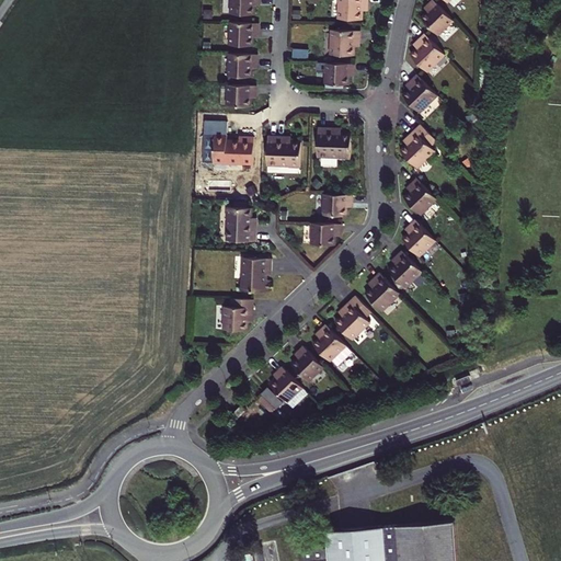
[(231,0),(231,13),(255,14),(255,6),(255,0),(231,0)]
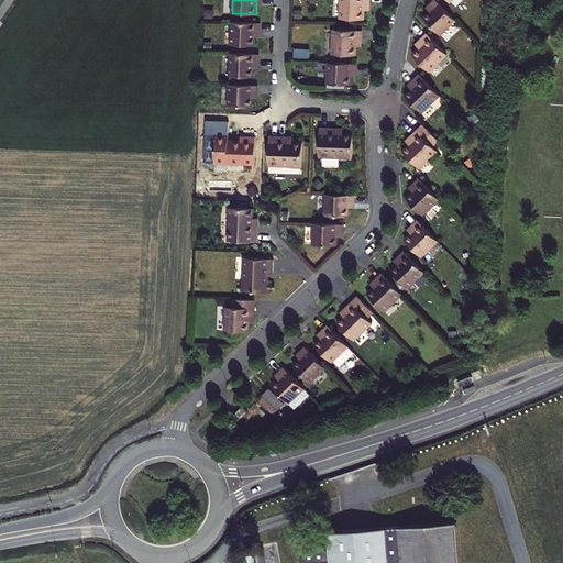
[(370,3),(368,0),(340,0),(340,19),(364,20),(364,10),(364,3),(370,3)]
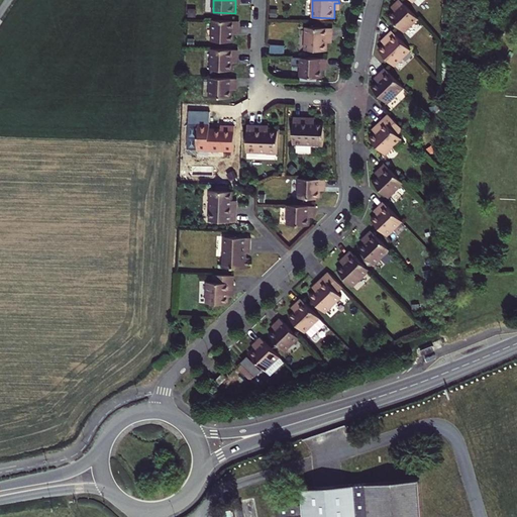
[(404,32),(418,18),(400,0),(399,0),(394,5),(396,6),(394,9),(395,10),(389,16),(404,32)]
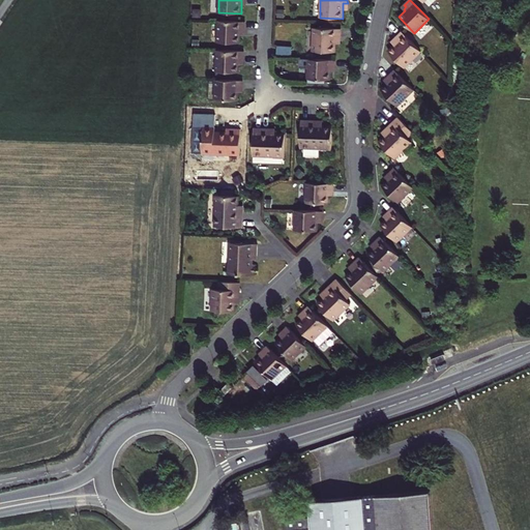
[(193,17),(201,18),(202,9),(193,8),(193,17)]
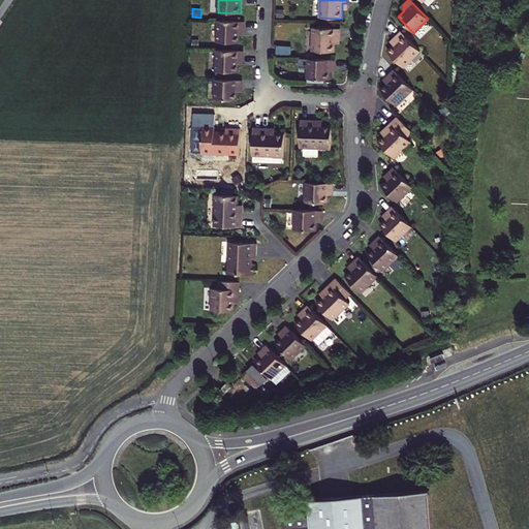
[(245,30),(245,22),(217,21),(217,41),(239,42),(240,34),(242,35),(242,30),(245,30)]
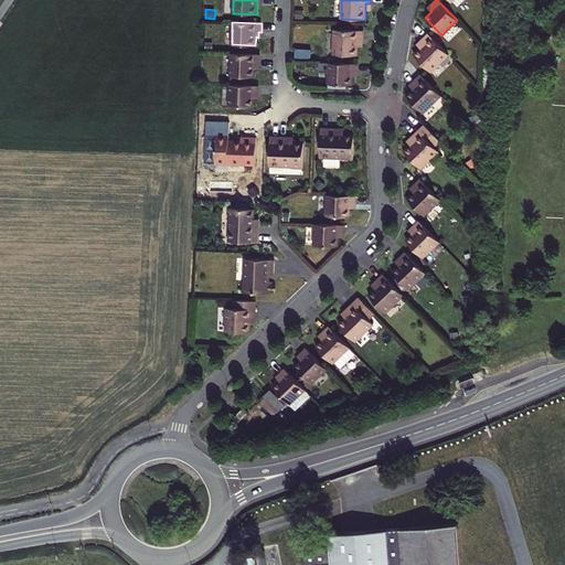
[(457,24),(444,34),(446,39),(460,29),(457,24)]
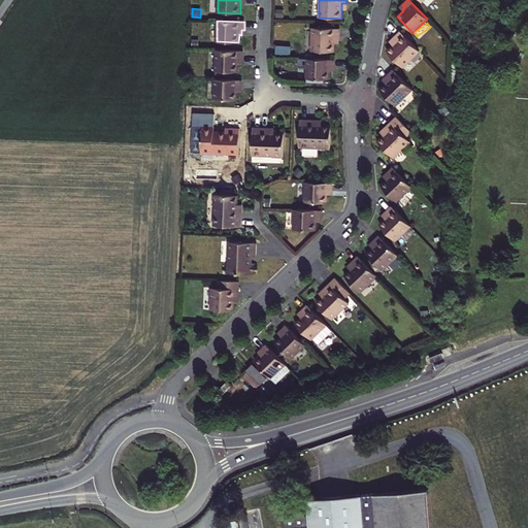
[(339,37),(339,29),(312,27),(311,51),(334,52),(334,43),(334,37),(339,37)]
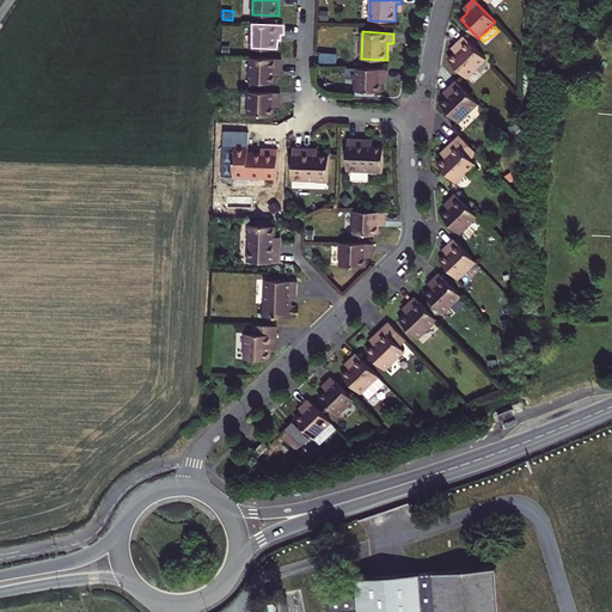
[(466,78),(487,59),(465,36),(458,43),(461,47),(456,53),(448,60),(466,78)]
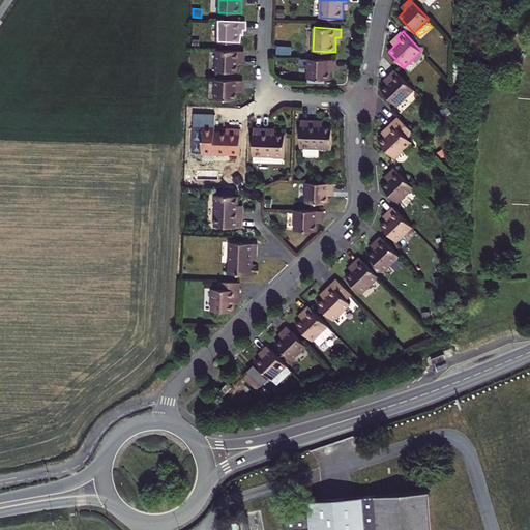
[(292,47),(278,47),(277,55),(291,56),(292,47)]
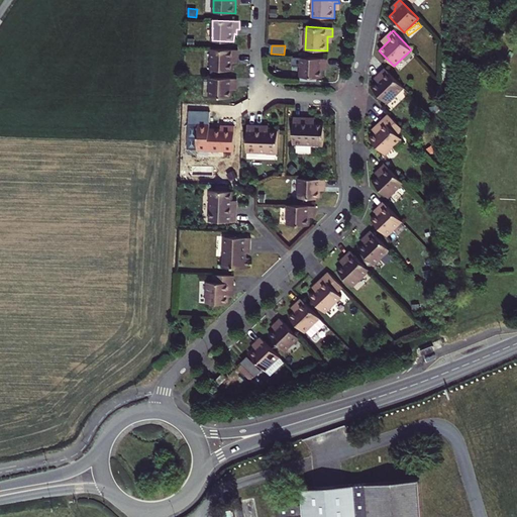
[(237,58),(238,49),(211,48),(211,70),(232,71),(233,63),(235,63),(235,58),(237,58)]
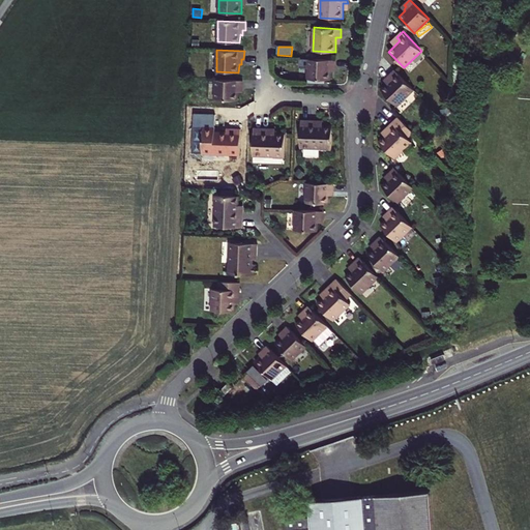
[(335,67),(335,60),(308,59),(307,79),(330,80),(330,71),(332,71),(333,67),(335,67)]
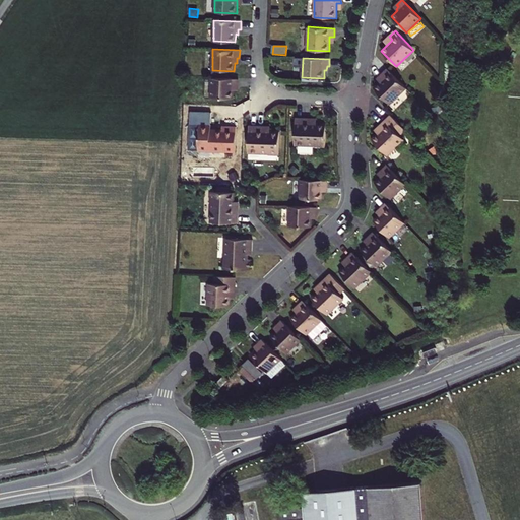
[(390,104),(406,88),(388,69),(382,74),(385,78),(380,82),(375,88),(390,104)]
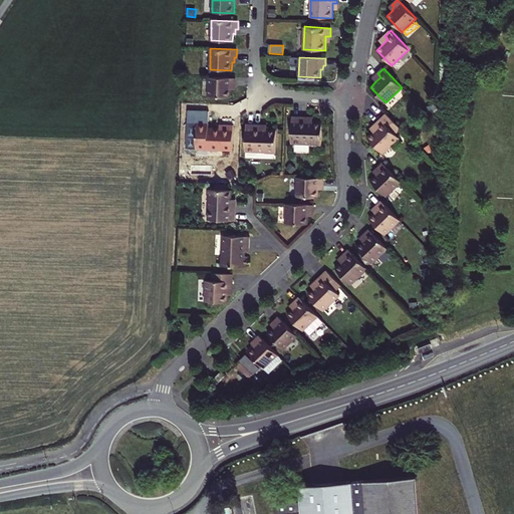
[(235,85),(236,78),(209,77),(208,96),(230,97),(231,89),(233,89),(233,85),(235,85)]
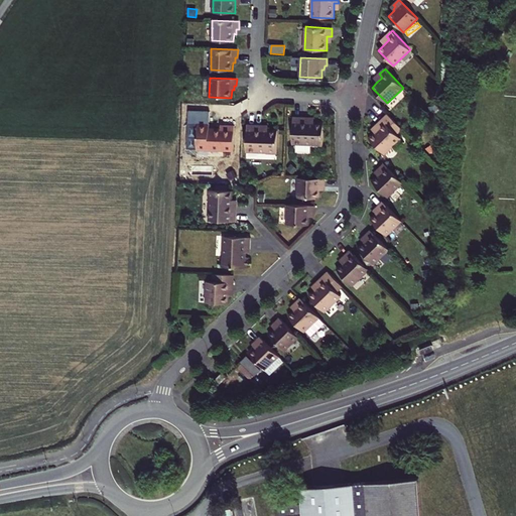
[(397,134),(402,128),(388,114),(377,125),(380,128),(375,133),(369,138),(385,154),(401,138),(397,134)]
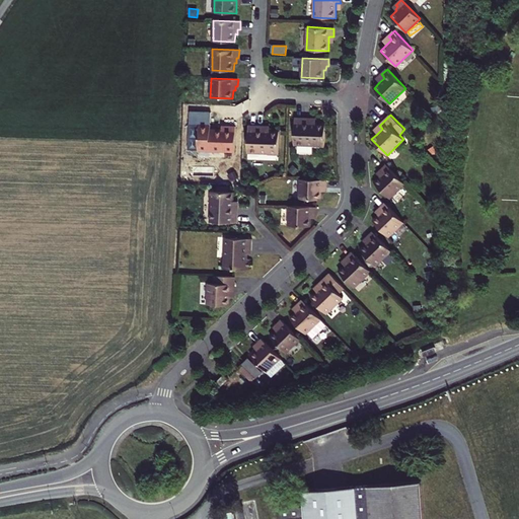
[(310,118),(295,118),(294,144),(314,145),(314,146),(325,147),(325,123),(316,123),(310,123),(310,118)]
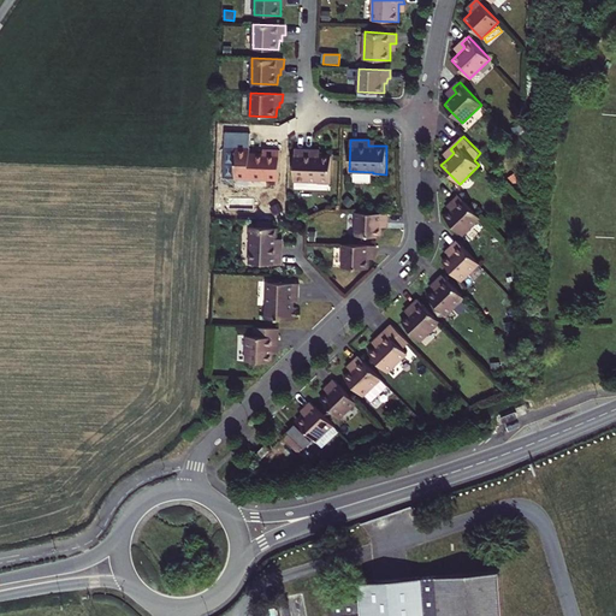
[(250,149),(225,148),(225,177),(279,179),(280,149),(264,149),(264,154),(250,153),(250,149)]
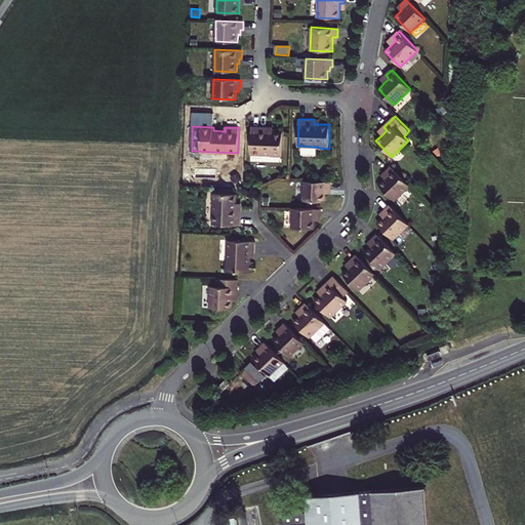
[(268,127),(251,127),(250,154),(271,155),(271,156),(282,156),(282,132),(273,132),(267,132),(268,127)]
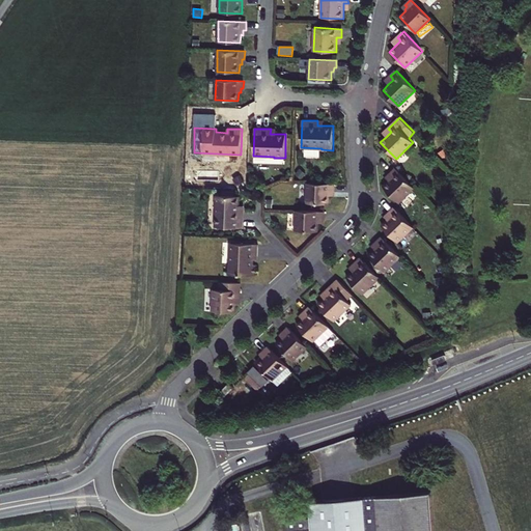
[(443,158),(448,155),(445,149),(440,154),(443,158)]
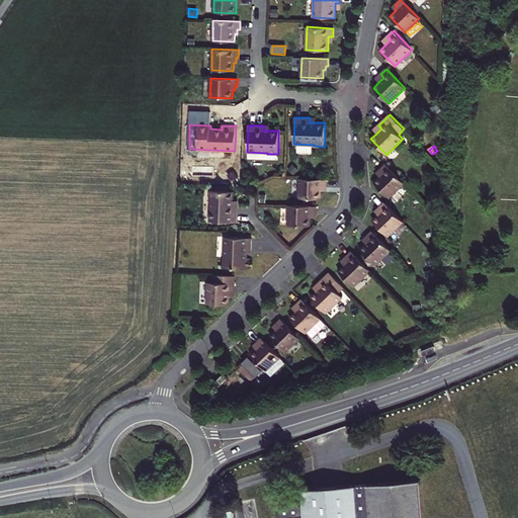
[(390,197),(405,183),(386,164),(380,170),(381,171),(378,175),(379,177),(374,182),(390,197)]
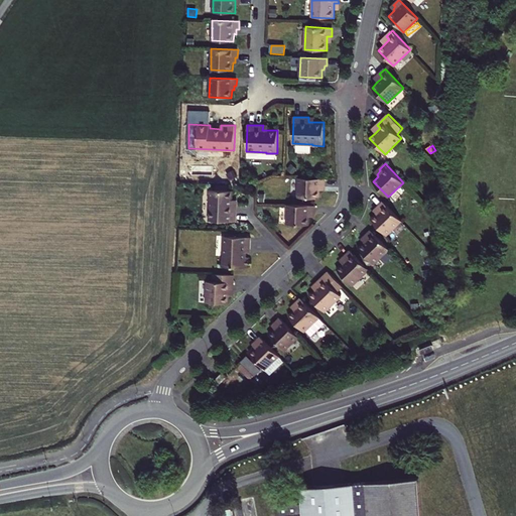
[(287,169),(292,174),(297,169),(292,164),(287,169)]
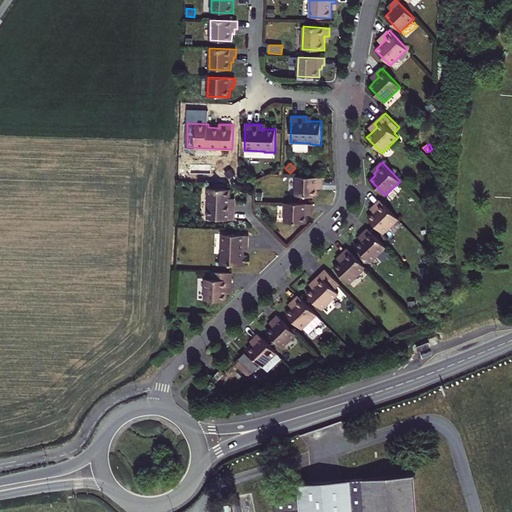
[(228,179),(235,176),(232,169),(225,172),(228,179)]
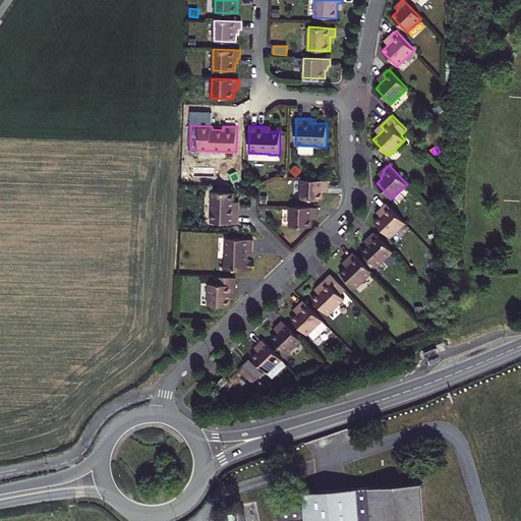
[(328,188),(328,180),(301,179),(300,199),(323,200),(323,191),(326,191),(326,188),(328,188)]
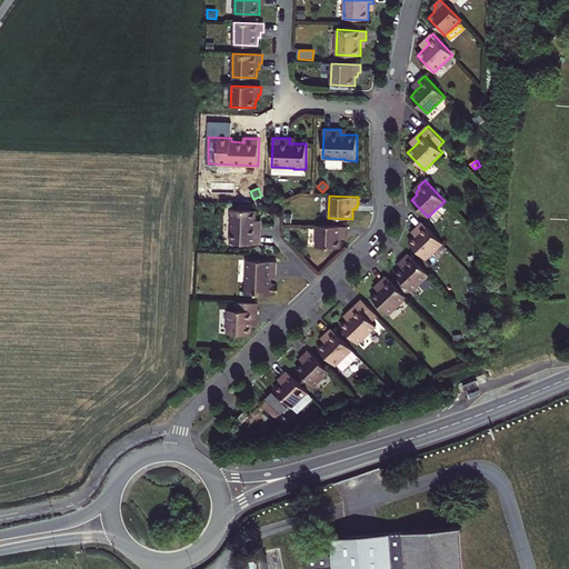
[(231,209),(231,243),(260,245),(260,228),(256,228),(256,220),(256,210),(250,210),(238,210),(231,209)]
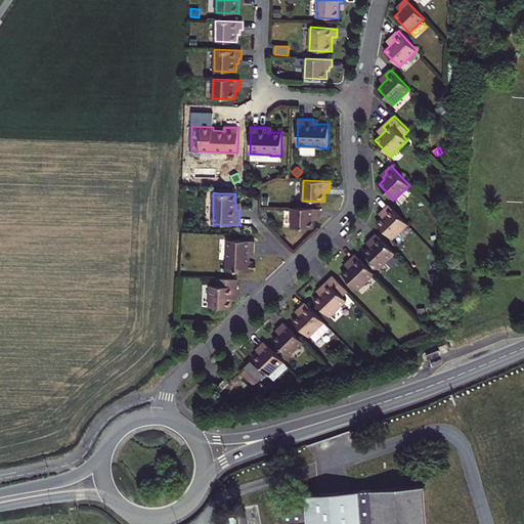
[(392,238),(407,224),(389,205),(383,211),(385,212),(381,216),(383,217),(377,222),(392,238)]
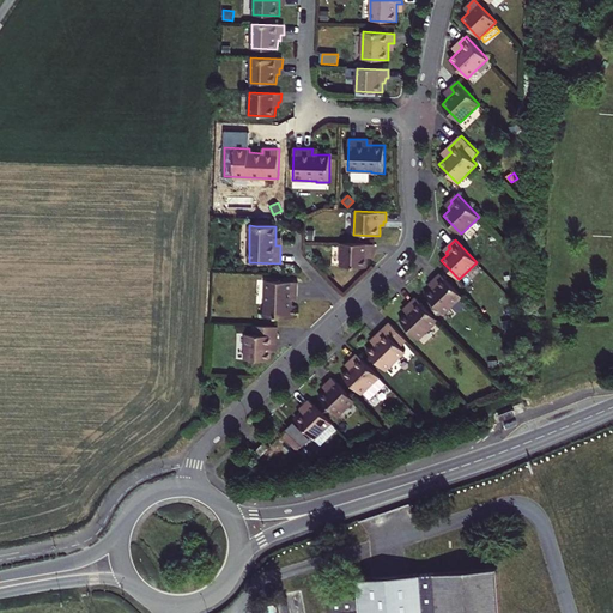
[(372,254),(374,244),(341,243),(341,266),(366,267),(368,258),(370,258),(370,254),(372,254)]
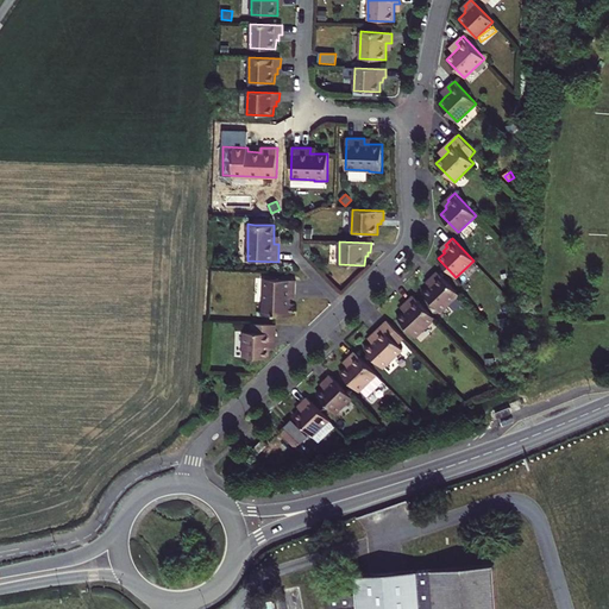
[(441,312),(459,295),(438,272),(431,278),(433,281),(428,284),(431,287),(424,293),(441,312)]
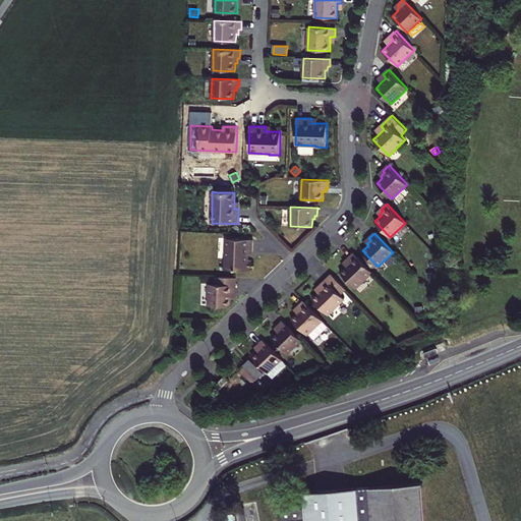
[(224,270),(250,271),(250,259),(247,259),(247,254),(252,254),(252,239),(226,238),(225,258),(224,258),(224,270)]
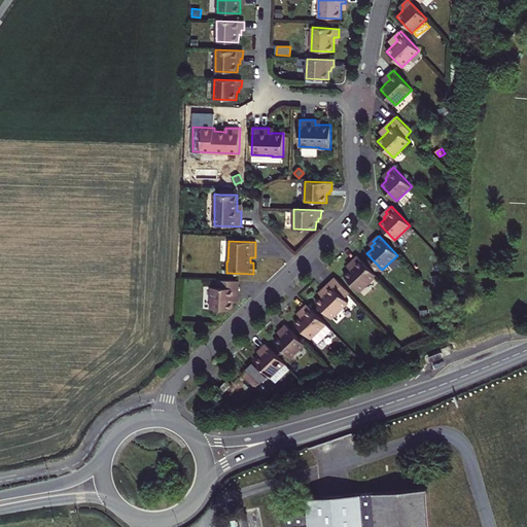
[(359,291),(377,275),(358,255),(352,261),(355,265),(350,270),(344,275),(359,291)]
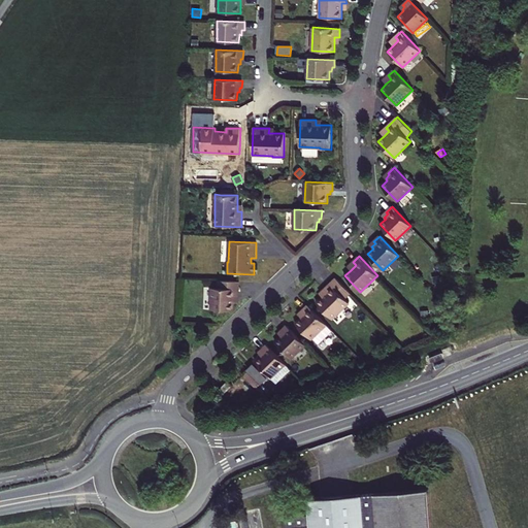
[(344,298),(351,293),(336,277),(324,289),(327,293),(323,297),(317,303),(332,319),(350,303),(344,298)]
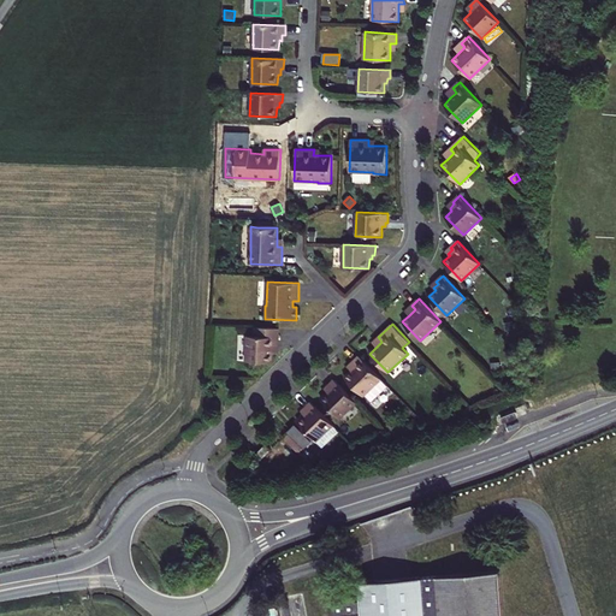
[(276,347),(278,347),(279,329),(255,327),(255,336),(247,336),(246,361),(272,362),(272,353),(276,353),(276,347)]
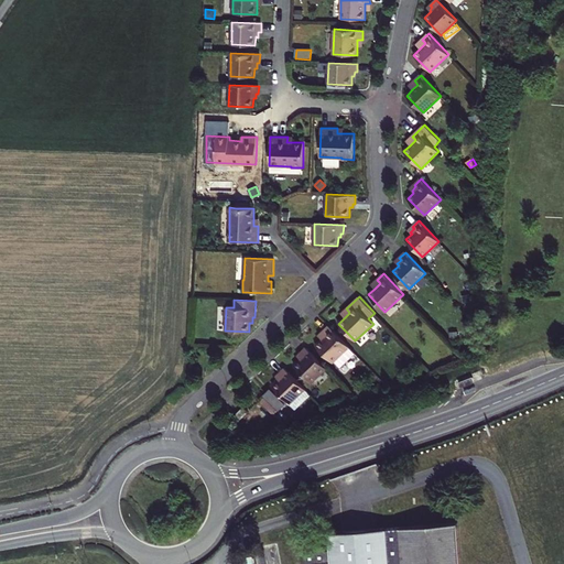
[(338,368),(355,353),(328,326),(323,332),(324,334),(321,337),(322,339),(316,345),(338,368)]
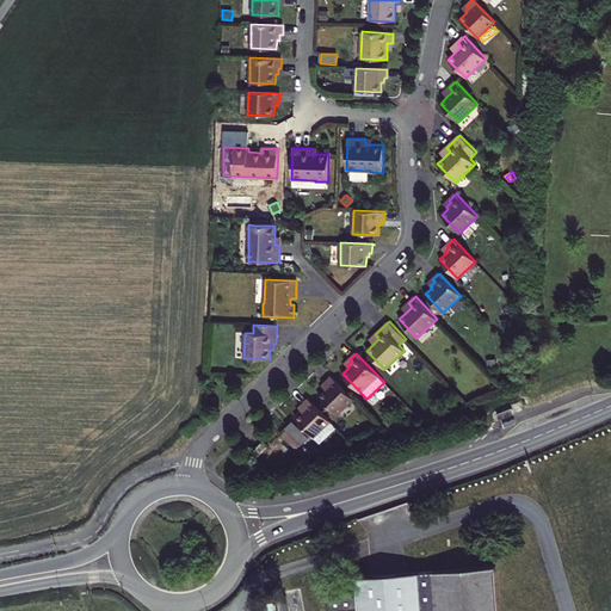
[(337,415),(353,399),(332,376),(325,383),(327,384),(325,388),(326,389),(319,396),(337,415)]
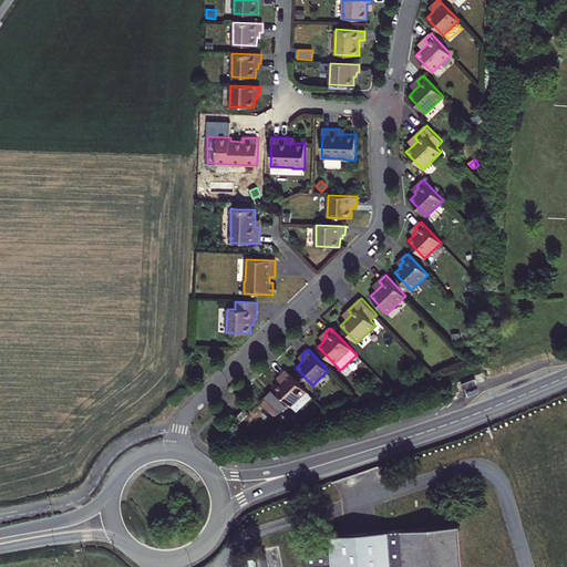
[(291,405),(307,391),(286,370),(280,375),(282,378),(279,380),(281,382),(275,388),(291,405)]
